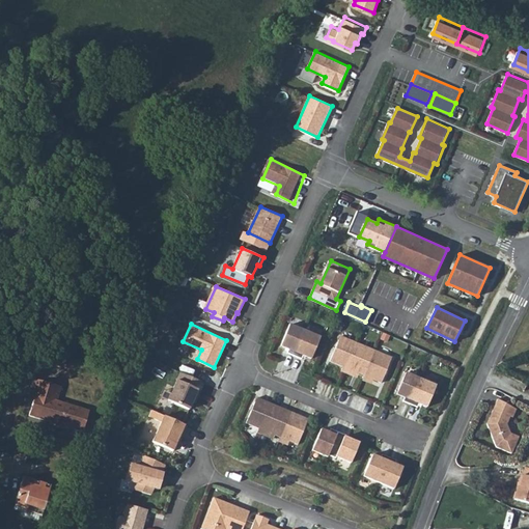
[(296,355),(306,330),(290,324),(282,344),(290,347),(288,352),(296,355)]
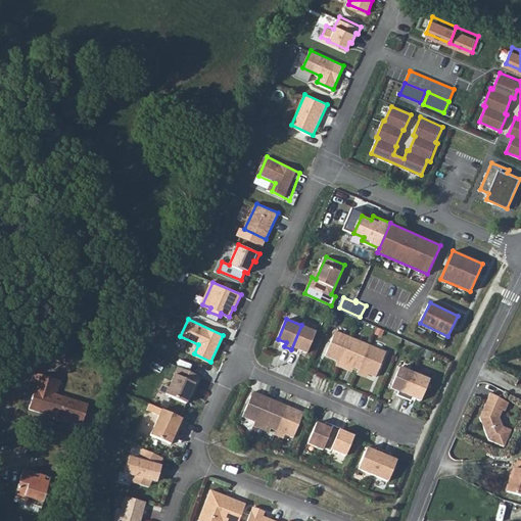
[(317,331),(301,325),(291,349),(298,352),(299,348),(308,351),(317,331)]
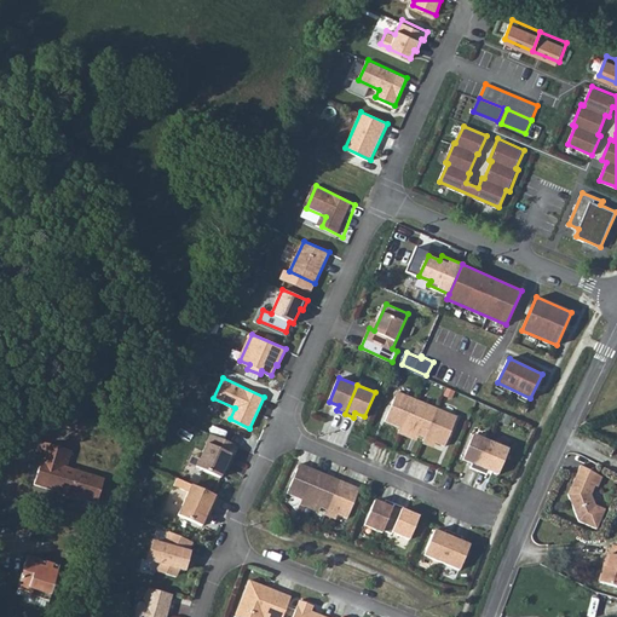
[(419,399),(398,391),(386,420),(402,426),(399,431),(404,433),(419,399)]
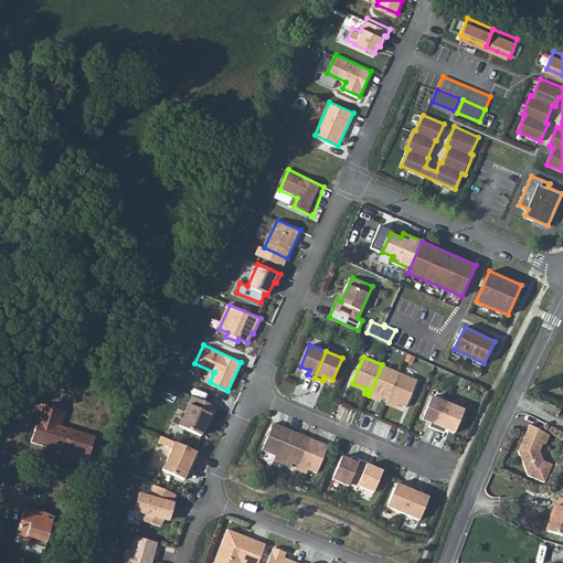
[(400,372),(382,364),(369,395),(373,396),(375,392),(389,399),(400,372)]
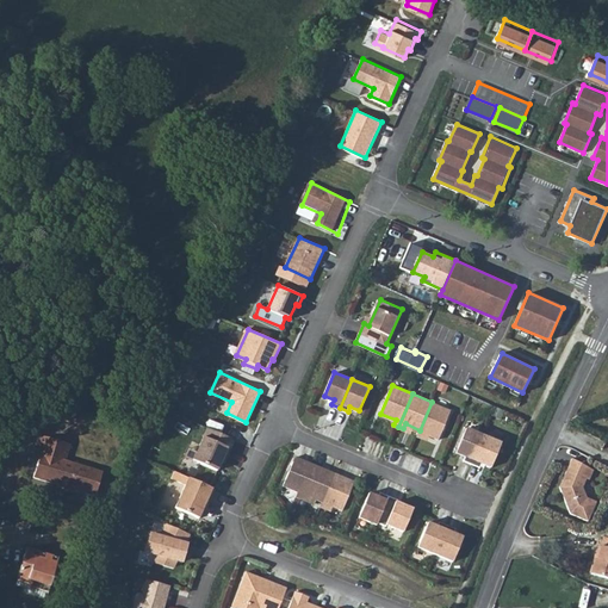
[(452,409),(432,402),(420,430),(419,435),(422,436),(425,432),(440,438),(452,409)]
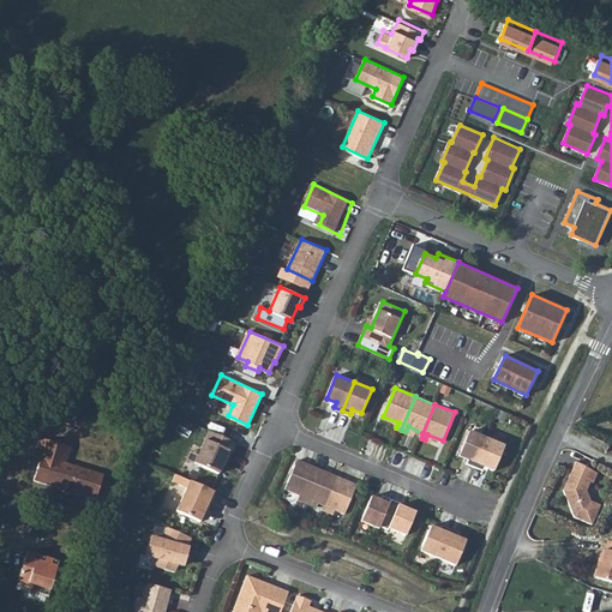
[(238,442),(210,430),(197,462),(220,473),(226,460),(228,461),(238,442)]
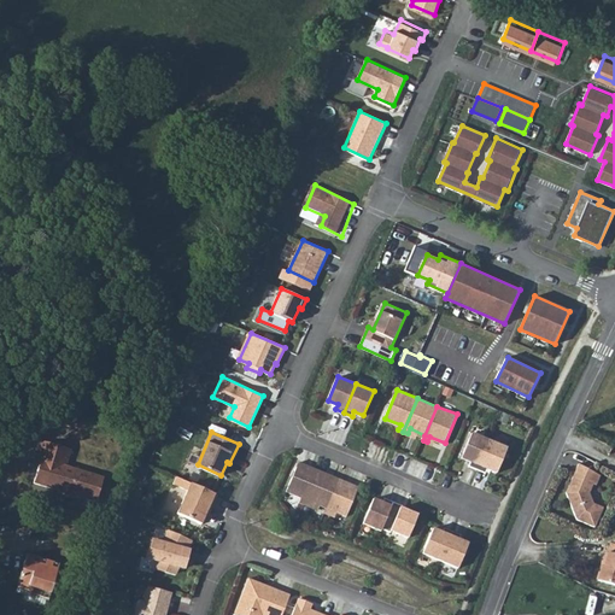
[(490,439),(473,432),(462,457),(472,461),(469,464),(478,468),(490,439)]
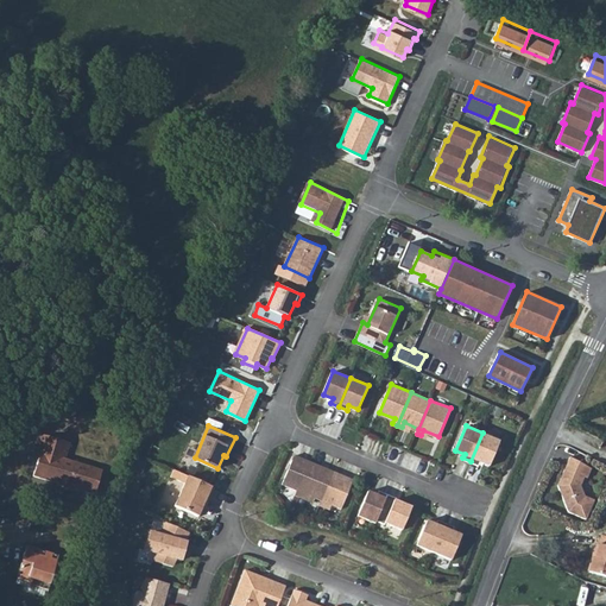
[(500,440),(483,433),(471,461),(479,465),(481,460),(491,465),(500,440)]
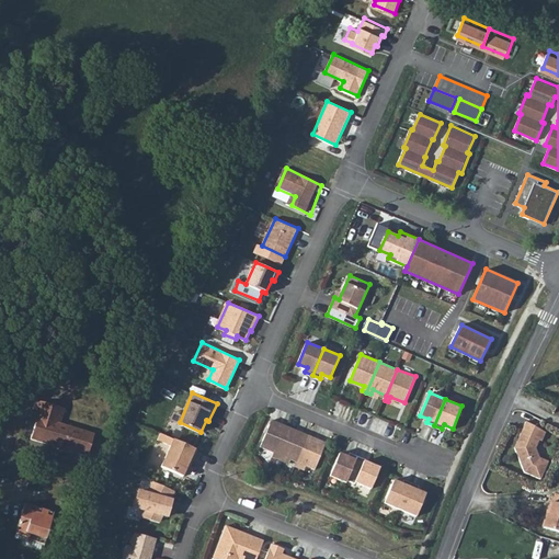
[(66,408),(41,400),(36,414),(38,415),(37,421),(32,437),(55,444),(54,446),(63,448),(64,446),(70,448),(88,455),(95,432),(61,422),(66,408)]
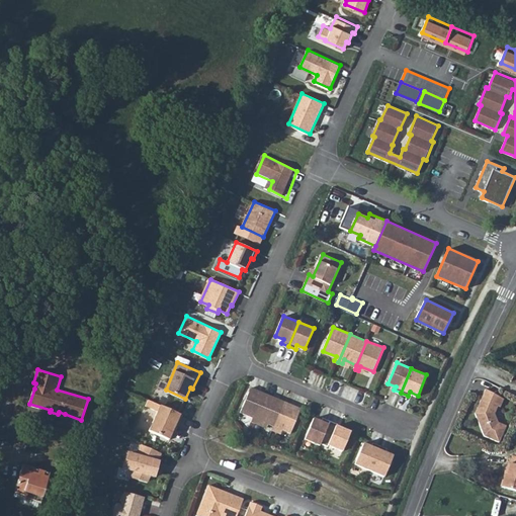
[(299,407),(249,384),(238,412),(289,433),(299,407)]
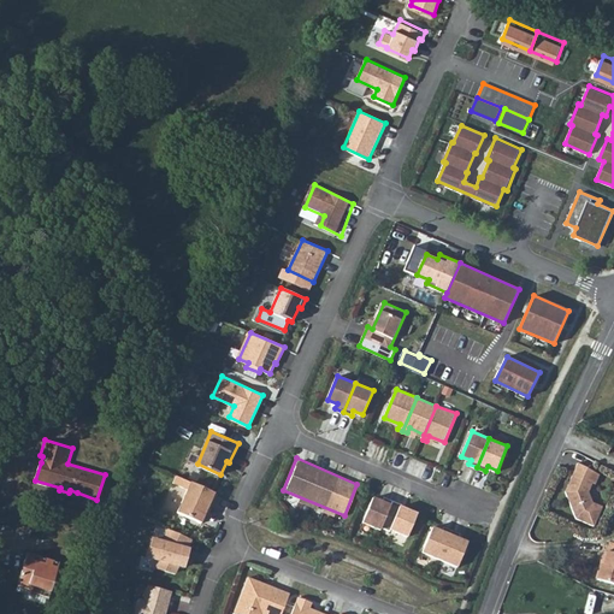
[(571,486),(566,490),(577,517),(595,525),(603,505),(592,501),(589,490),(592,482),(595,482),(598,472),(577,460),(568,482),(572,483),(571,486)]
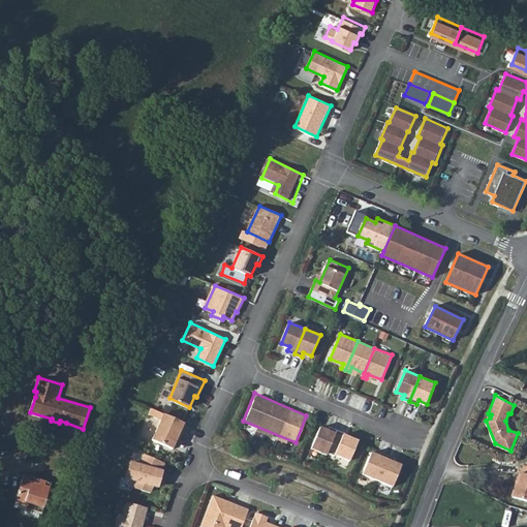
[(187,424),(152,408),(150,413),(162,420),(153,439),(174,448),(178,438),(181,432),(183,433),(187,424)]
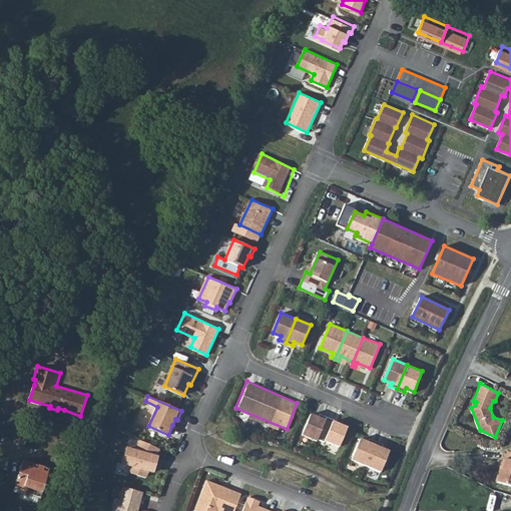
[(326,421),(309,414),(301,436),(317,444),(326,421)]
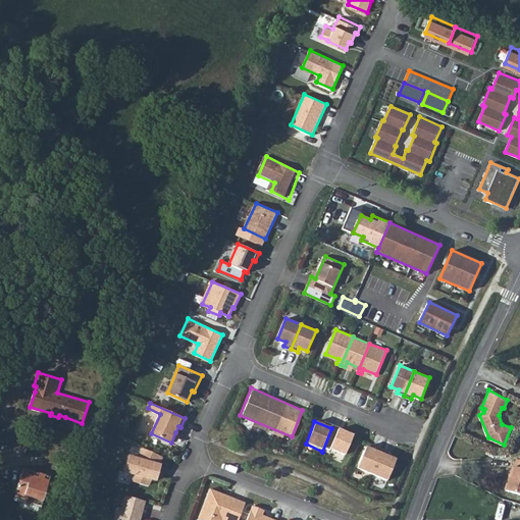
[(0,424),(0,439),(4,439),(3,434),(14,433),(13,423),(0,424)]
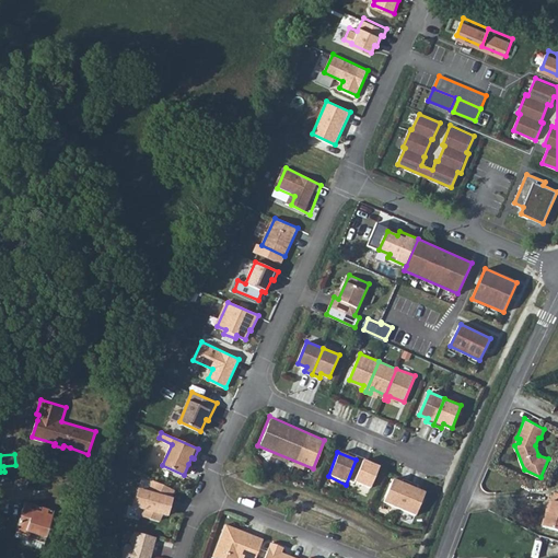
[(378,467),(361,460),(352,481),(369,489),(378,467)]
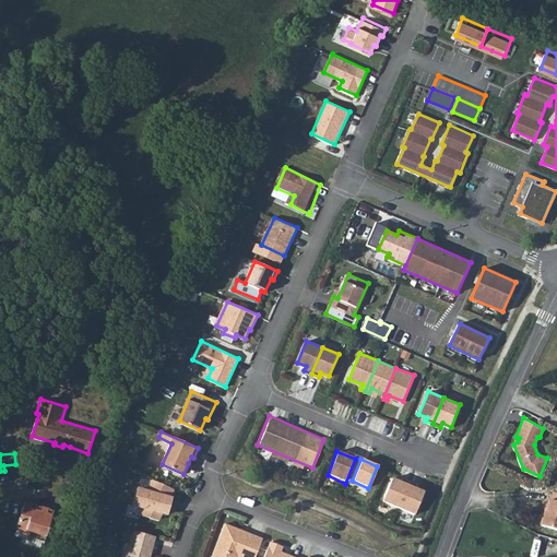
[(111,463),(106,476),(113,480),(118,466),(111,463)]
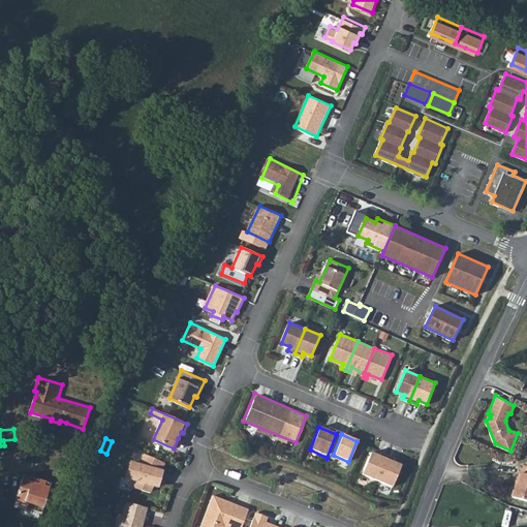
[(401,465),(368,452),(360,476),(392,489),(401,465)]
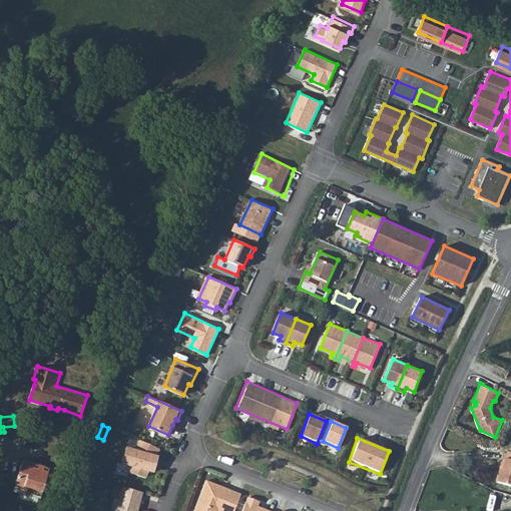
[(156,456),(160,448),(141,440),(136,450),(127,448),(123,463),(133,466),(131,472),(146,476),(149,470),(154,471),(156,462),(155,461),(156,456)]
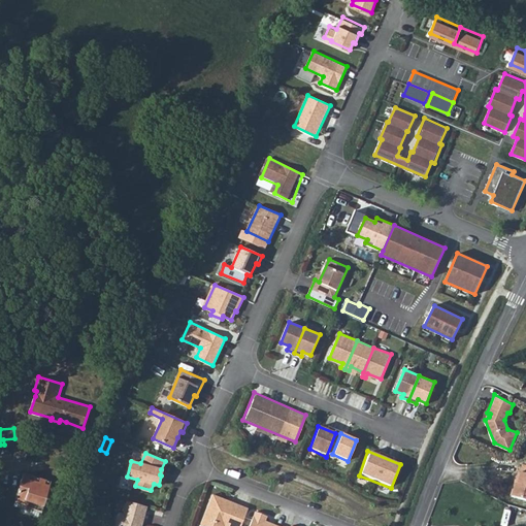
[(525,464),(523,463),(521,471),(519,471),(512,495),(525,498),(525,464)]
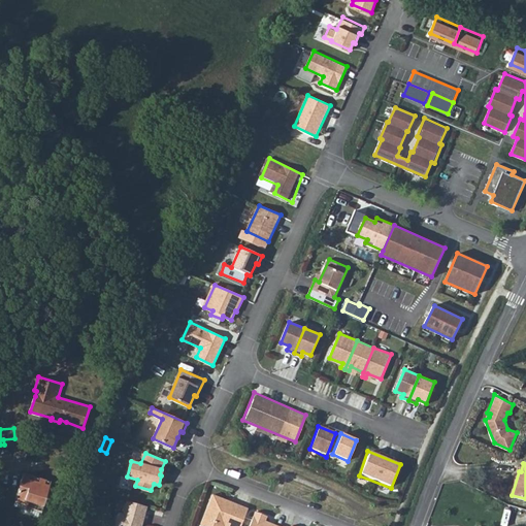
[(17,496),(18,497),(44,505),(53,482),(30,474),(29,477),(24,474),(17,496)]
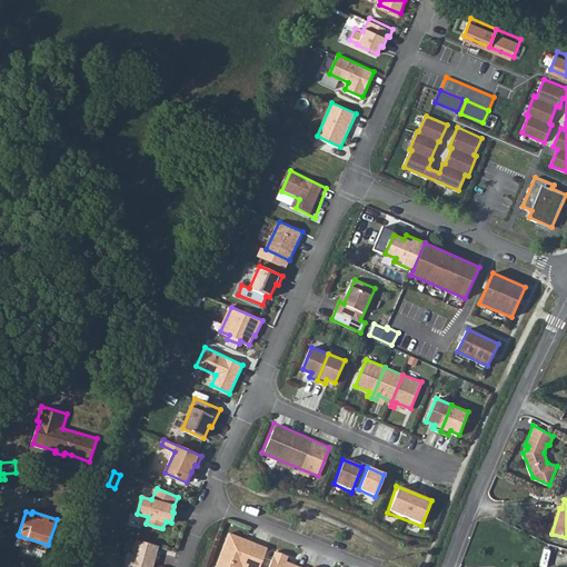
[(247,538),(230,533),(217,566),(220,566),(260,566),(269,547),(252,540),(249,543),(246,541),(247,538)]
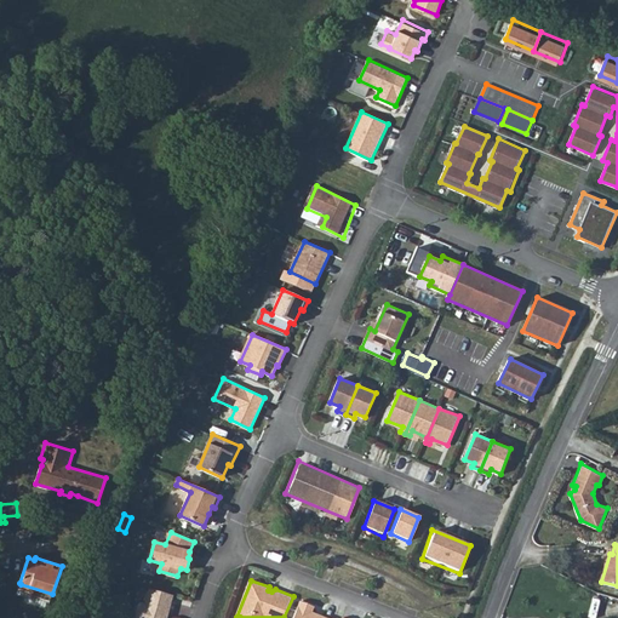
[(19,589),(29,591),(51,599),(52,594),(21,584),(19,589)]
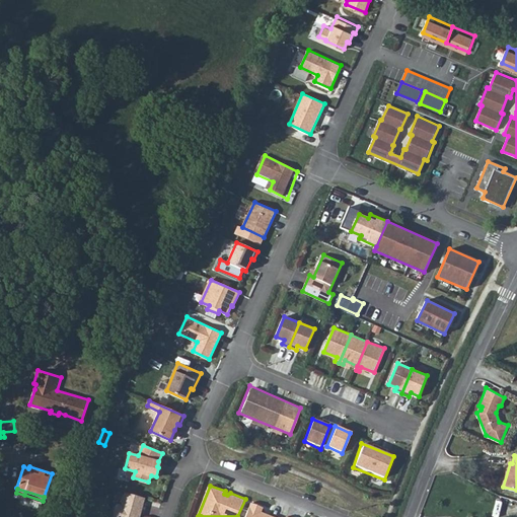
[(139,516),(145,497),(126,492),(122,506),(117,504),(113,516),(139,516)]
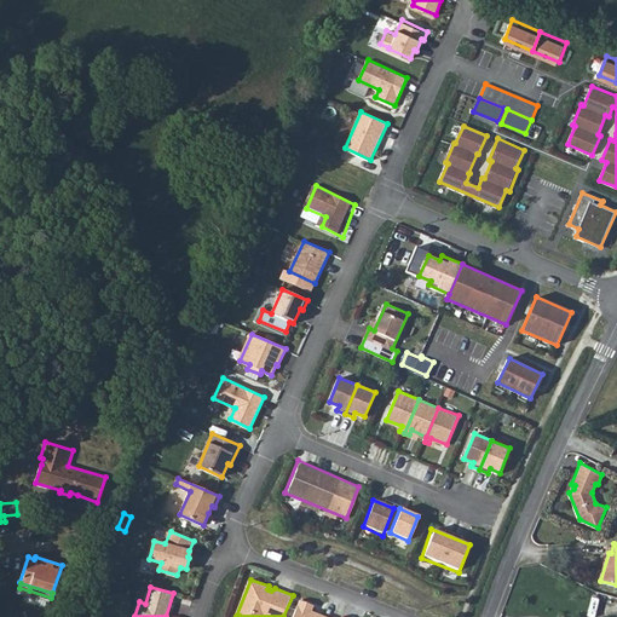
[(315,605),(301,599),(293,616),(345,616),(342,616),(329,616),(323,615),(322,616),(321,616),(317,615),(318,612),(312,610),(315,605)]
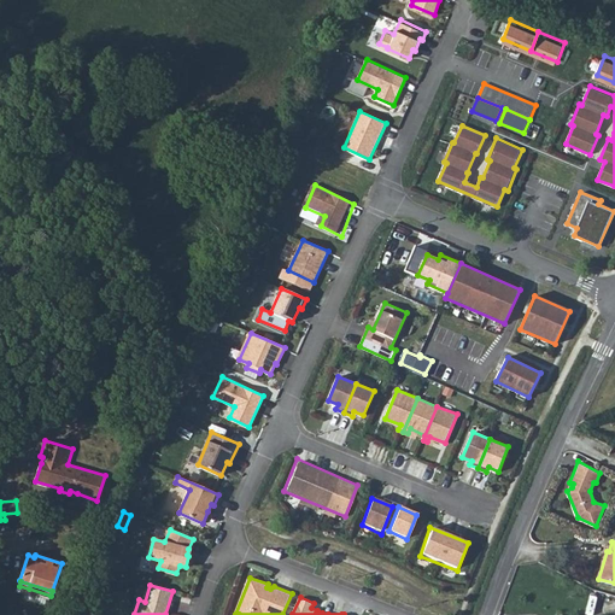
All buildings are outlined.
